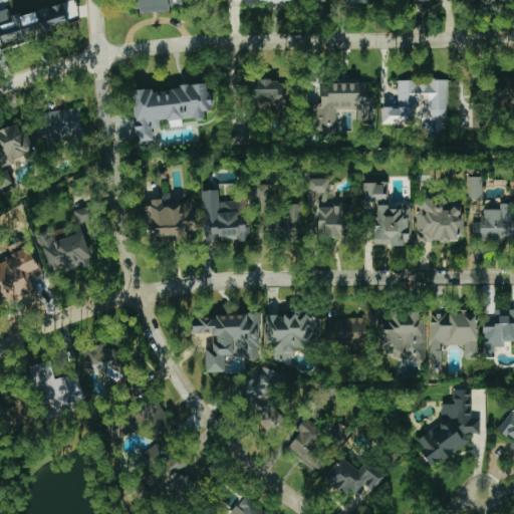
[(139,0),(140,14),(170,11),(170,5),(183,4),(182,0),(139,0)]
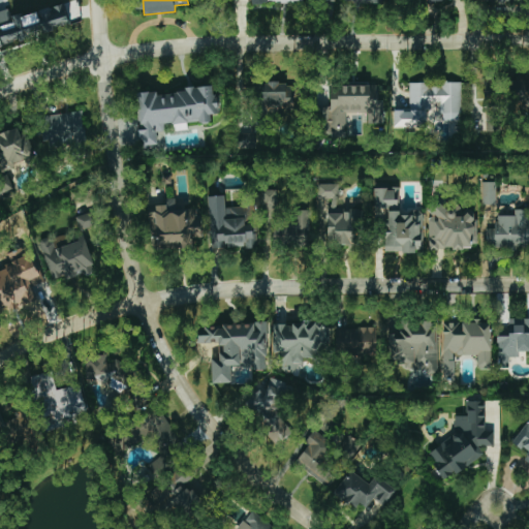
[(0,44),(69,26),(64,4),(10,19),(8,9),(0,11),(0,44)]
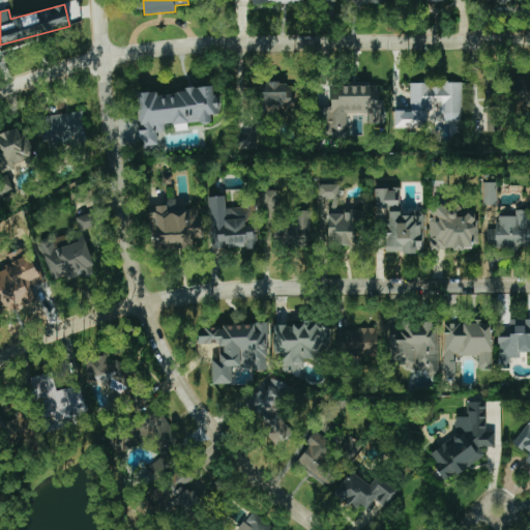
[(529,80),(506,81),(506,89),(497,89),(497,82),(486,82),(486,98),(498,98),(498,95),(509,95),(509,109),(529,109),(529,80)]
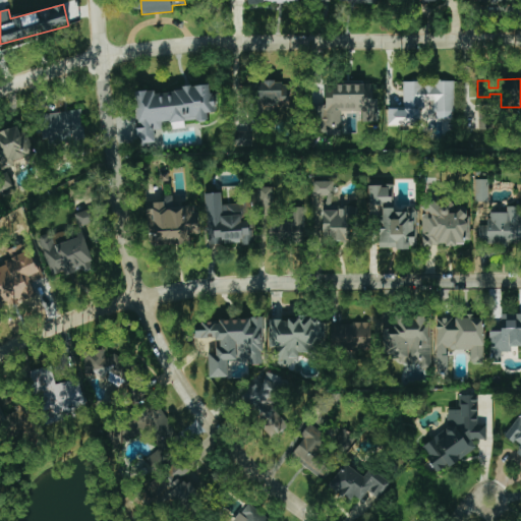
[(454,80),(403,80),(403,108),(388,108),(388,125),(419,125),(419,101),(435,101),(435,119),(454,119),(454,80)]
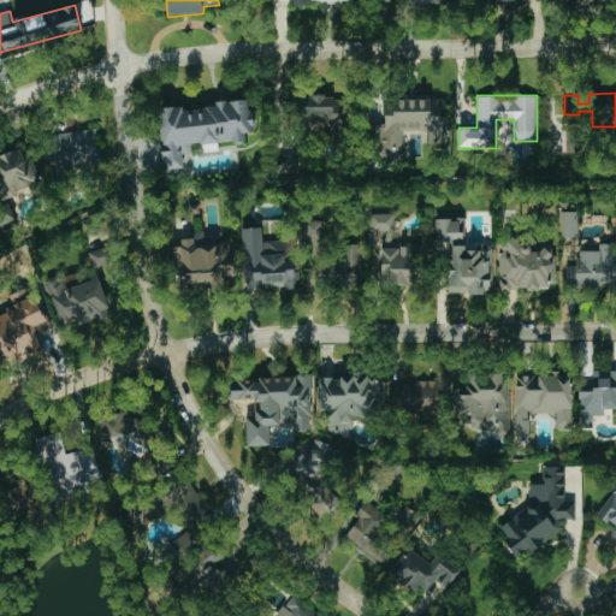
[(343,128),(342,96),(306,96),(306,100),(295,100),(295,124),(315,124),(315,128),(343,128)]
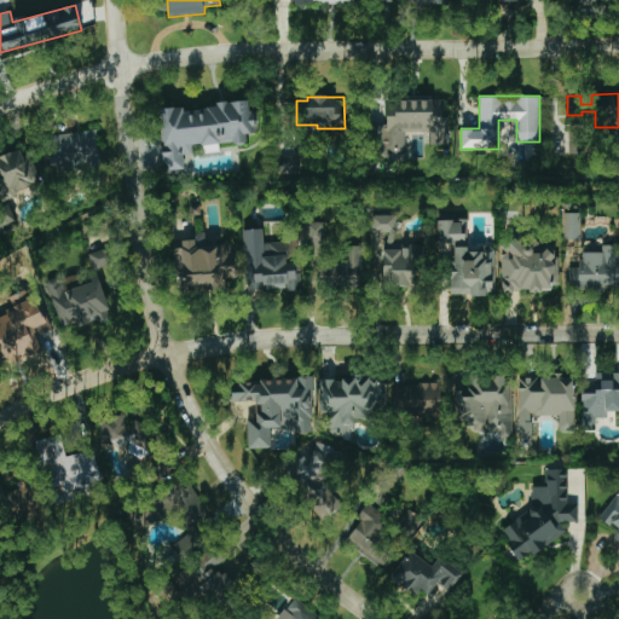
[(441,99),(387,99),(387,125),(374,125),(375,160),(405,160),(405,133),(429,133),(429,145),(449,145),(447,117),(441,117),(441,99)]
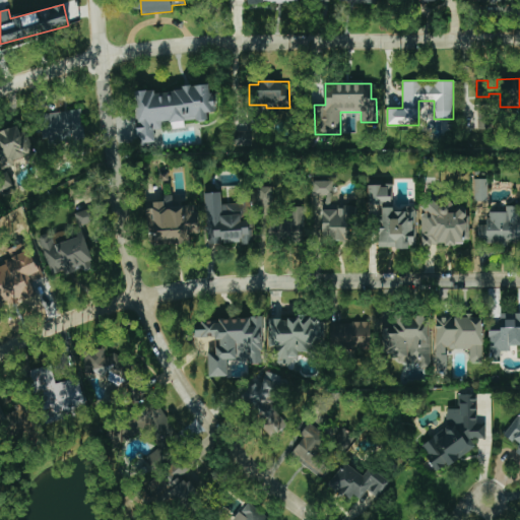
[(134,91),(138,144),(154,143),(154,130),(164,129),(163,124),(207,121),(206,114),(214,113),(213,92),(209,92),(209,86),(134,91)]
